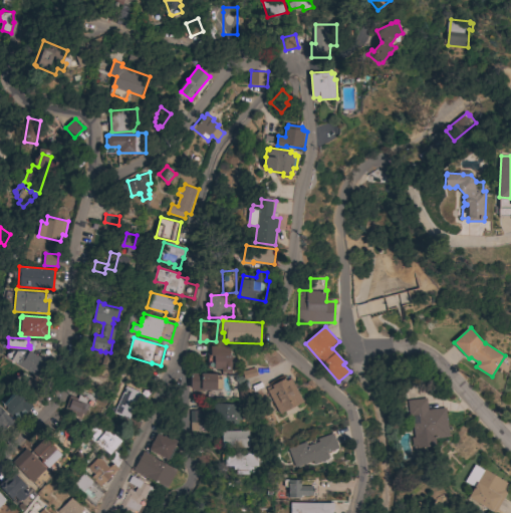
[(232,345),(232,354),(233,354),(233,372),(216,372),(216,366),(210,366),(210,355),(213,355),(212,346),(232,345)]
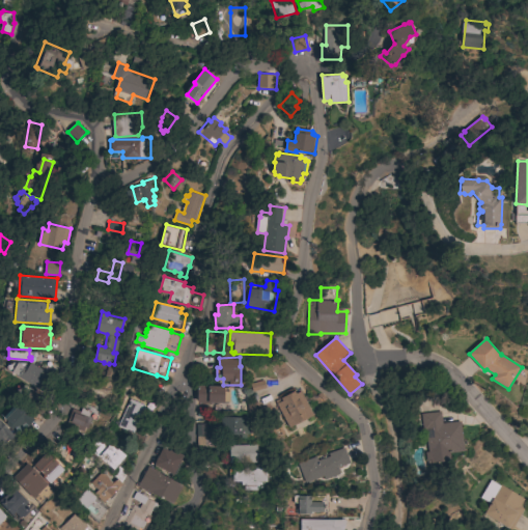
[(19,361),(24,365),(23,366),(27,368),(31,361),(55,375),(45,392),(7,368),(11,363),(16,365),(19,361)]
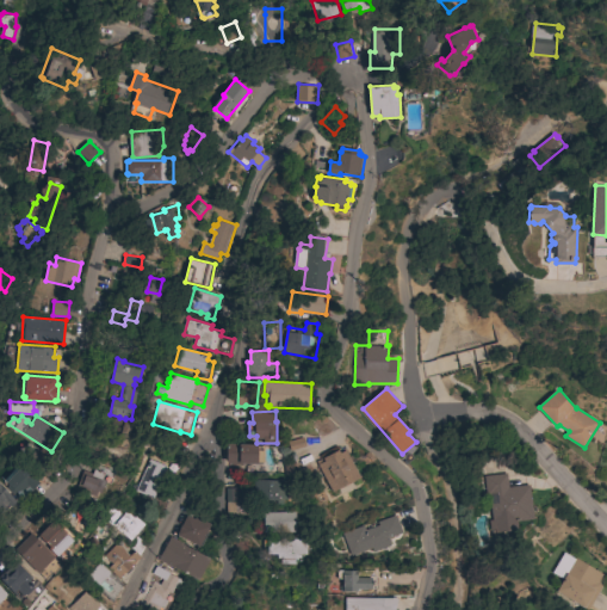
[(134,423),(125,457),(107,454),(110,443),(104,442),(107,427),(110,427),(112,418),(134,423)]
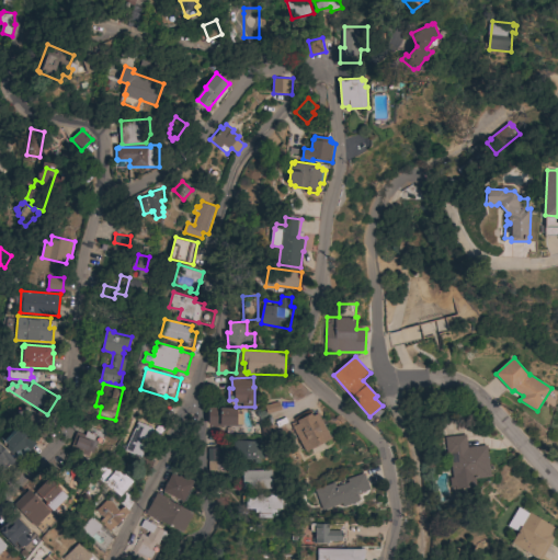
[(282,411),(280,403),(266,406),(268,414),(282,411)]
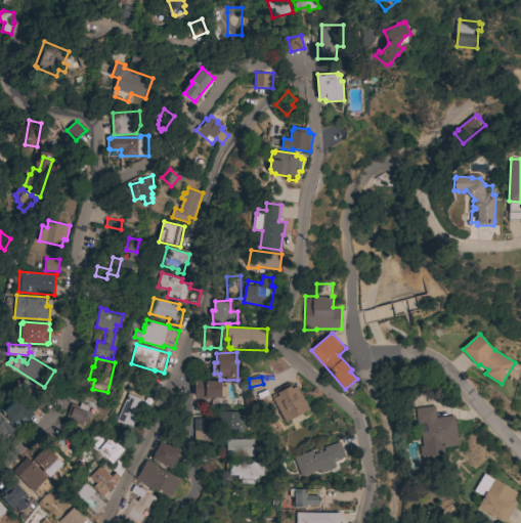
[(33,404),(15,388),(25,379),(34,385),(33,385),(40,390),(42,393),(33,404)]
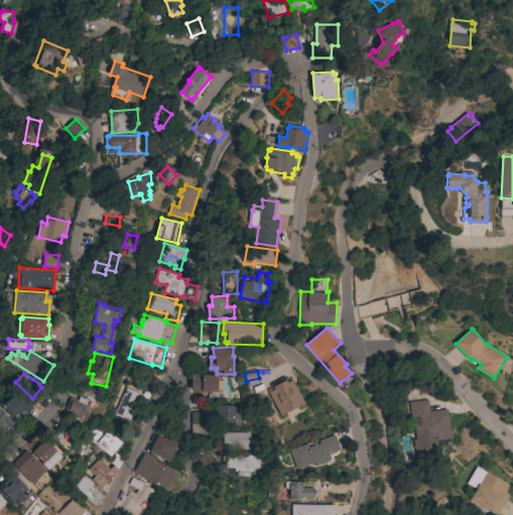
[(207,374),(207,375),(219,375),(219,376),(225,376),(224,390),(219,390),(219,391),(207,391),(207,392),(197,392),(197,390),(193,390),(193,386),(191,386),(191,379),(194,379),(194,374),(207,374)]
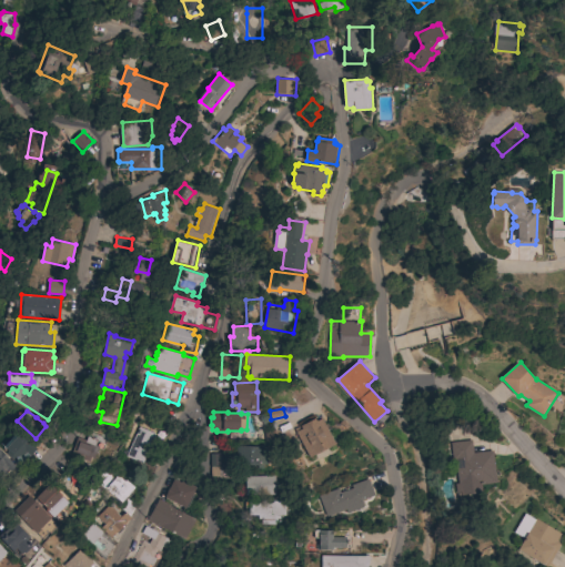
[(336,444),(311,457),(295,428),(301,425),(302,429),(303,428),(302,426),(316,418),(318,421),(323,417),(336,444)]
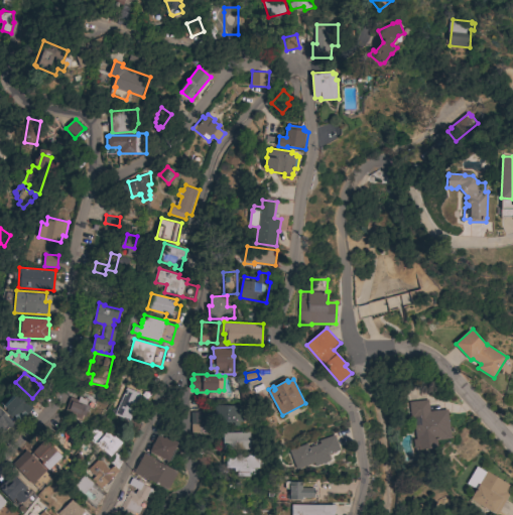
[(127,387),(139,392),(137,397),(140,399),(131,420),(116,414),(127,387)]
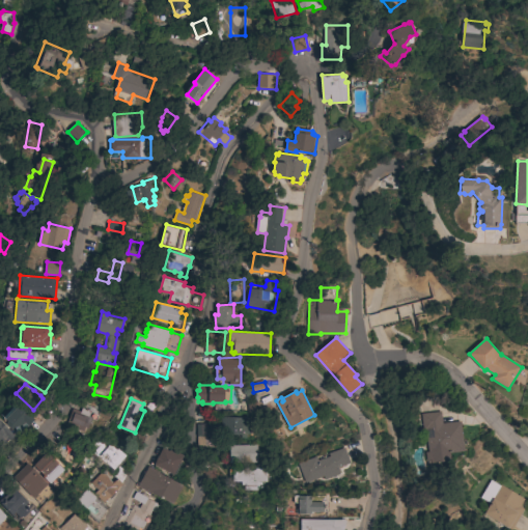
[(35,419),(29,426),(26,423),(22,427),(20,425),(15,430),(6,423),(8,421),(7,420),(10,417),(11,418),(17,413),(14,411),(20,405),(35,419)]
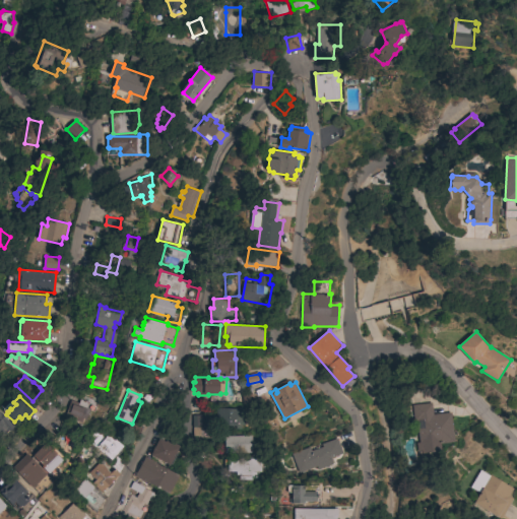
[(72,400),(80,403),(81,399),(86,401),(88,397),(100,401),(95,411),(91,409),(87,419),(84,418),(82,424),(65,417),(72,400)]
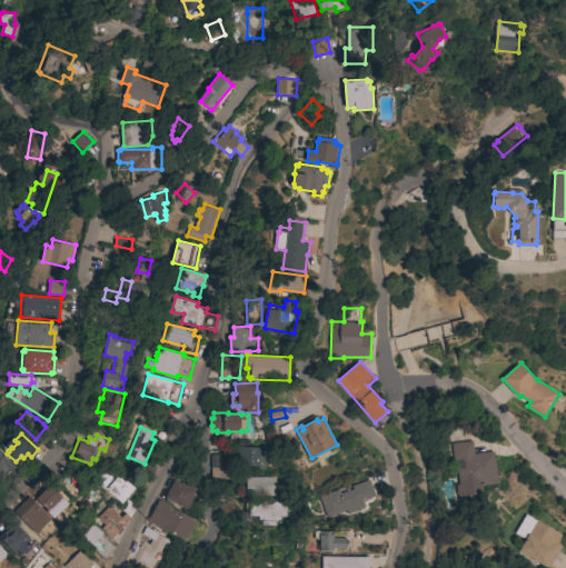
[(458,459),(456,459),(454,442),(474,440),(476,452),(495,450),(498,482),(483,485),(484,494),(464,496),(463,492),(458,492),(457,485),(460,484),(458,459)]
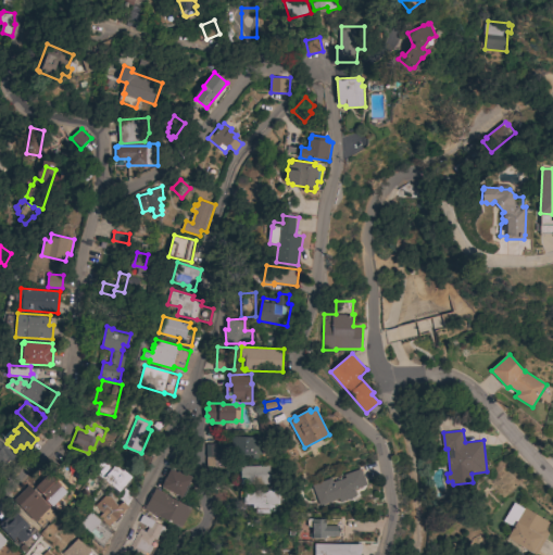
[(233,436),(234,437),(233,456),(220,456),(220,461),(218,459),(218,466),(209,465),(209,456),(209,443),(223,444),(223,436),(233,436)]
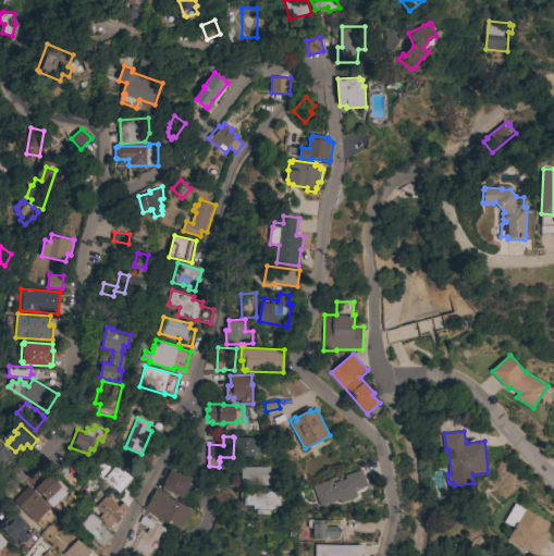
[(257,437),(257,441),(265,441),(265,455),(233,454),(234,437),(236,437),(236,436),(257,437)]
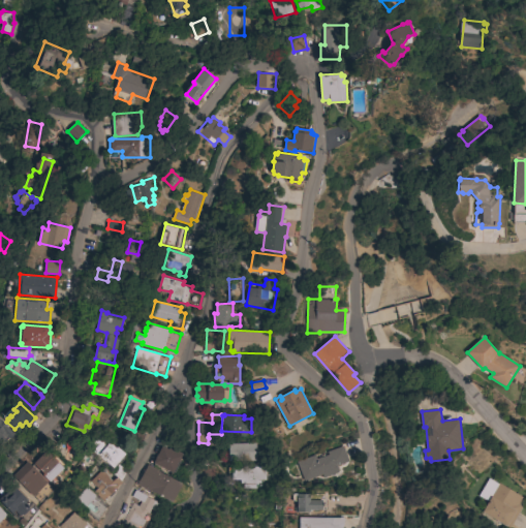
[(0,420),(13,433),(3,444),(2,443),(0,444),(0,420)]
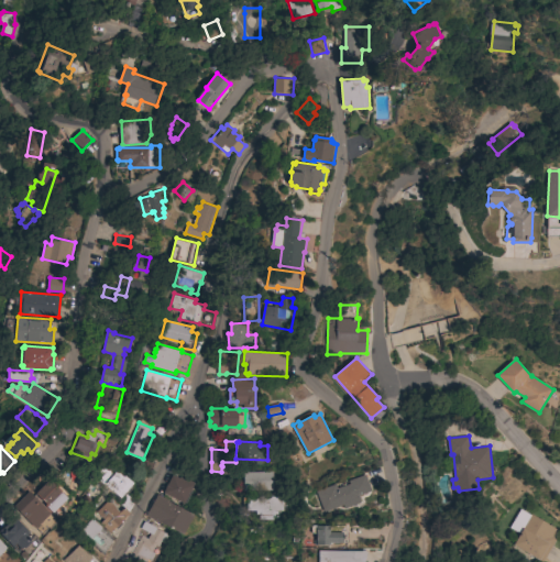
[(110,500),(121,511),(125,507),(120,502),(123,499),(101,480),(105,475),(101,472),(106,467),(109,471),(112,466),(125,477),(127,475),(135,483),(127,493),(138,500),(130,511),(131,513),(124,519),(127,521),(119,529),(117,527),(116,529),(116,528),(111,532),(101,522),(106,519),(98,511),(110,500)]
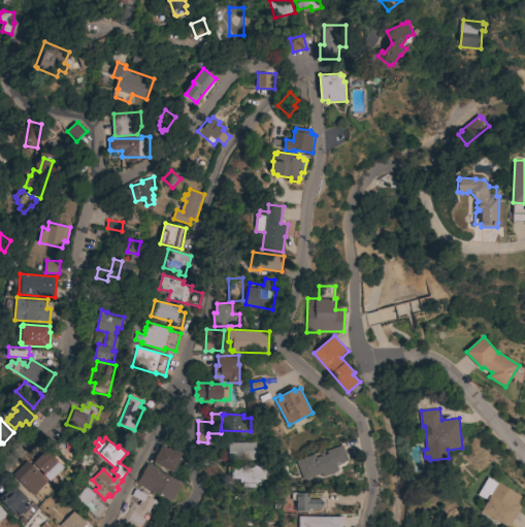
[(257,441),(257,459),(229,460),(229,442),(257,441)]
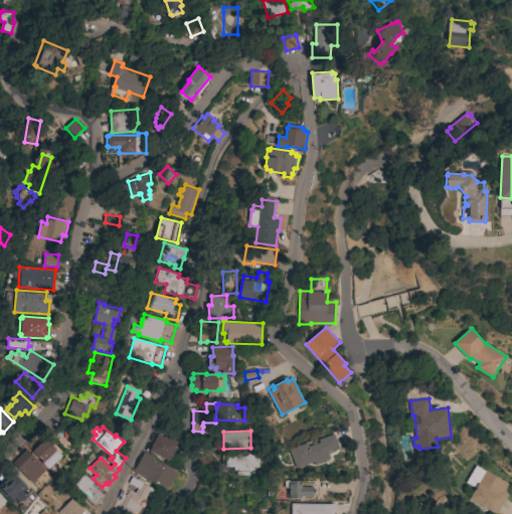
[(169,439),(170,437),(178,441),(175,448),(177,449),(171,460),(169,459),(169,460),(150,451),(159,434),(169,439)]
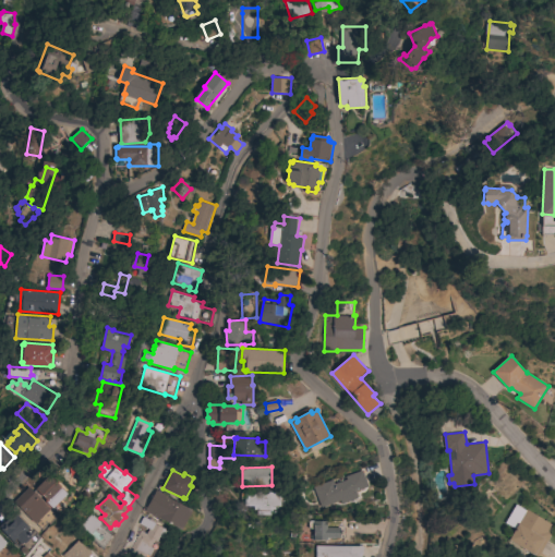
[(342,504),(341,500),(323,507),(315,487),(335,480),(336,484),(348,480),(347,476),(363,470),(369,486),(357,491),(359,497),(342,504)]
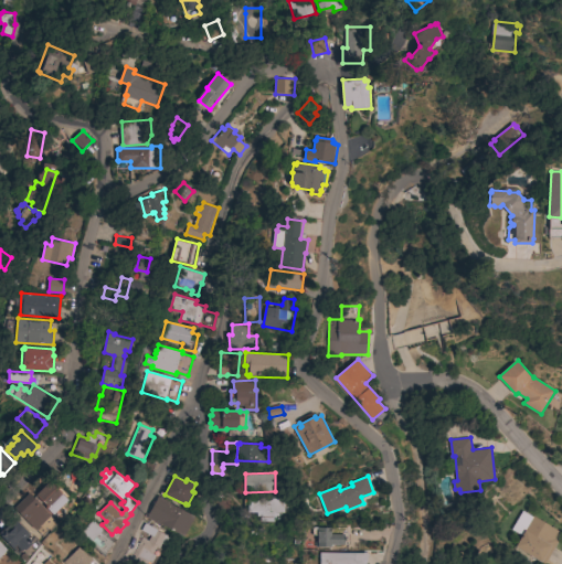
[(54,515),(35,497),(51,481),(70,500),(54,515)]
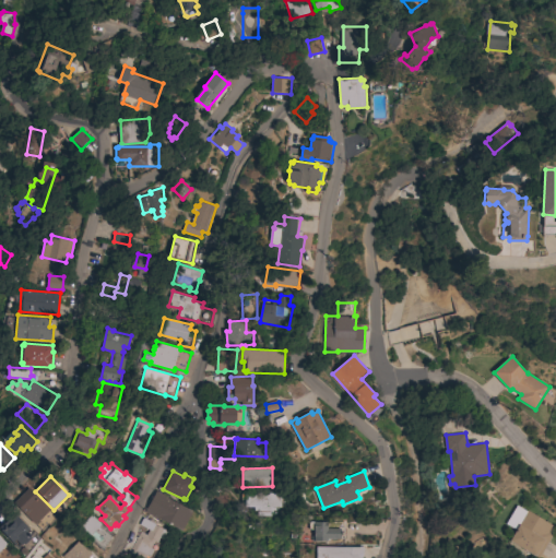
[(14,502),(30,487),(51,509),(50,510),(58,518),(49,525),(48,523),(43,529),(37,523),(36,524),(14,502)]
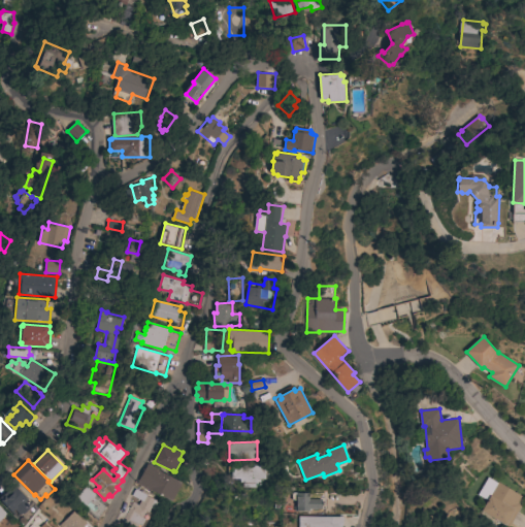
[(182,482),(172,501),(138,483),(149,464),(182,482)]
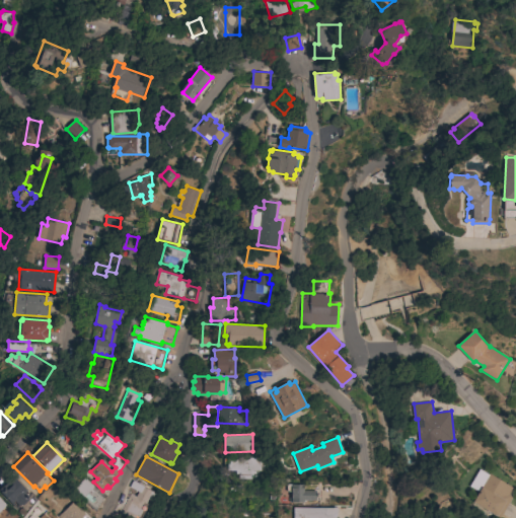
[(263,457),(262,470),(256,470),(256,474),(250,473),(250,478),(243,478),(243,474),(237,473),(237,470),(228,470),(228,456),(263,457)]
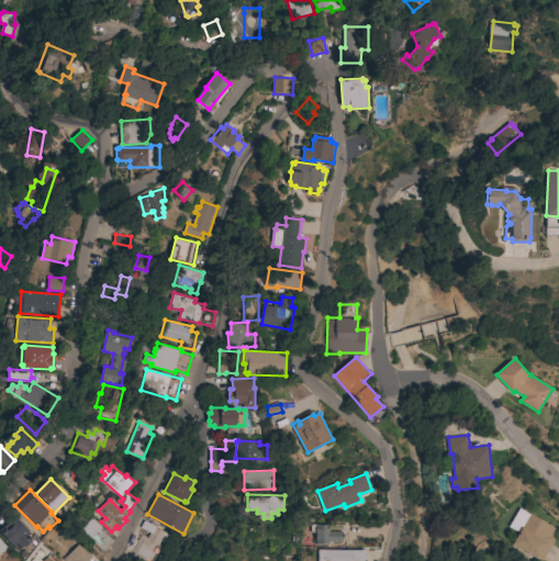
[(558,529),(555,536),(557,537),(544,559),(540,557),(539,559),(513,543),(521,531),(512,526),(523,507),(558,529)]
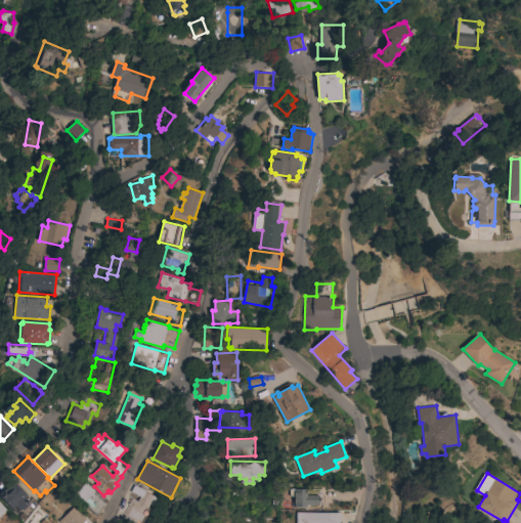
[(32,497),(28,503),(29,504),(24,509),(23,508),(17,513),(0,495),(0,493),(13,480),(32,497)]
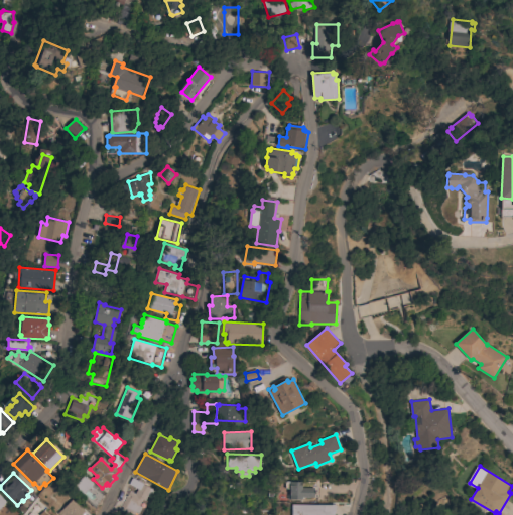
[(96,509),(74,488),(86,475),(105,493),(96,509)]
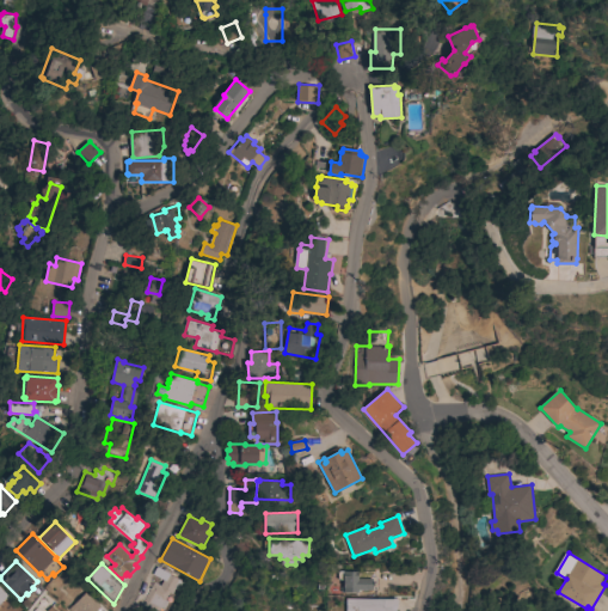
[(167,610),(141,610),(140,610),(154,581),(161,585),(164,580),(154,574),(158,566),(171,573),(171,574),(183,580),(167,610)]
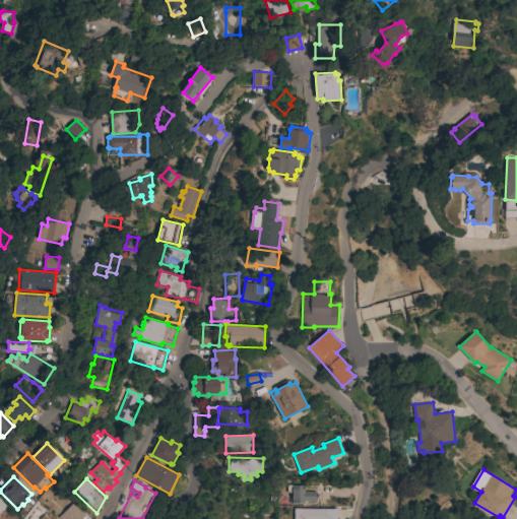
[(305,485),(305,484),(322,484),(321,497),(317,497),(317,501),(306,500),(305,504),(293,503),(293,502),(291,502),(291,498),(294,498),(294,492),(288,492),(288,484),(305,485)]
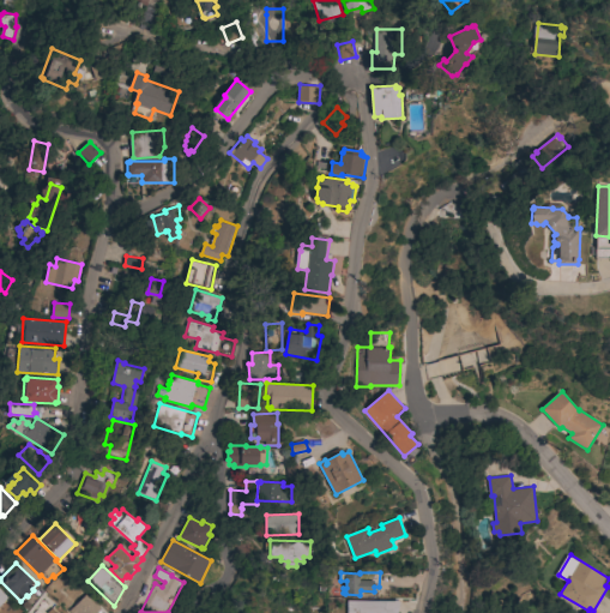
[(0,612),(13,599),(0,586),(0,612)]
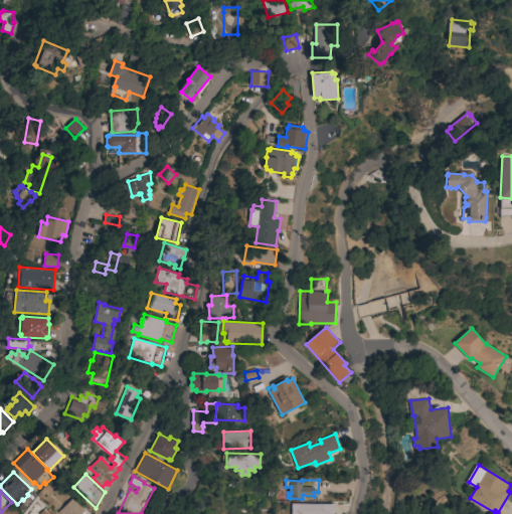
[(90,513),(60,513),(59,512),(73,498),(90,513)]
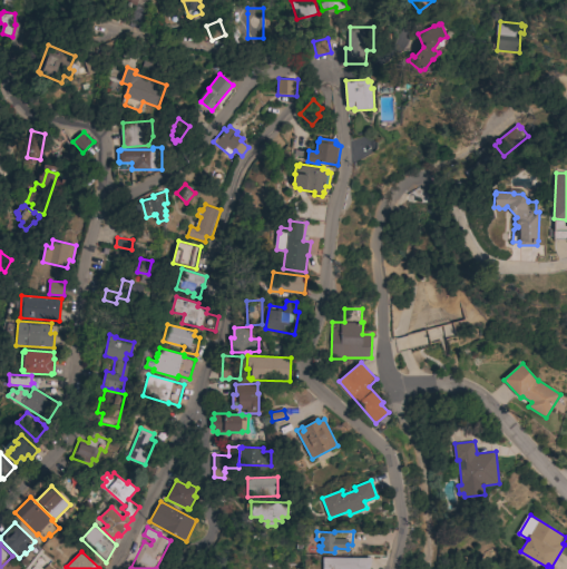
[(370,568),(324,568),(324,557),(368,558),(368,557),(373,558),(370,568)]
